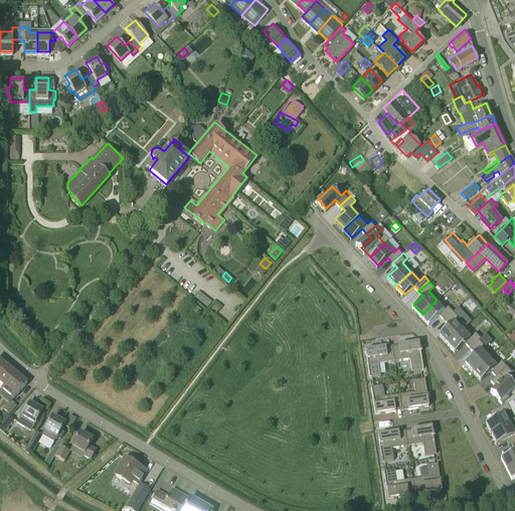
[(207,305),(211,300),(200,290),(195,295),(207,305)]
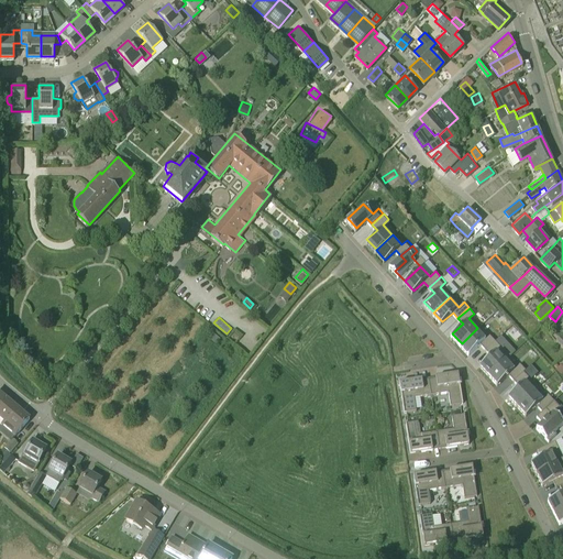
[(487,338),(478,328),(462,343),(472,353),(482,343),(487,349),(498,339),(493,333),(487,338)]
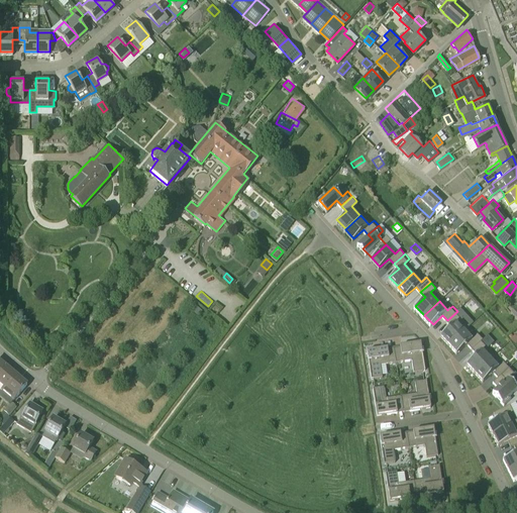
[(450,343),(466,329),(457,320),(462,316),(457,311),(447,320),(451,325),(442,334),(450,343)]
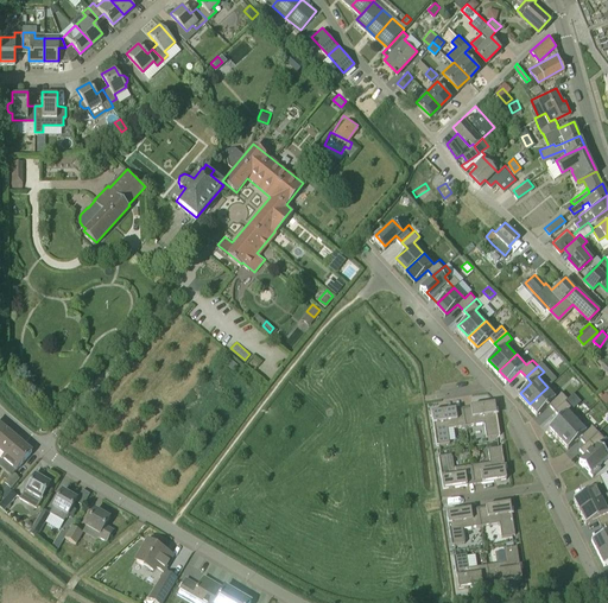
[(558,398),(548,387),(531,404),(540,414),(551,404),(557,410),(569,398),(564,392),(558,398)]
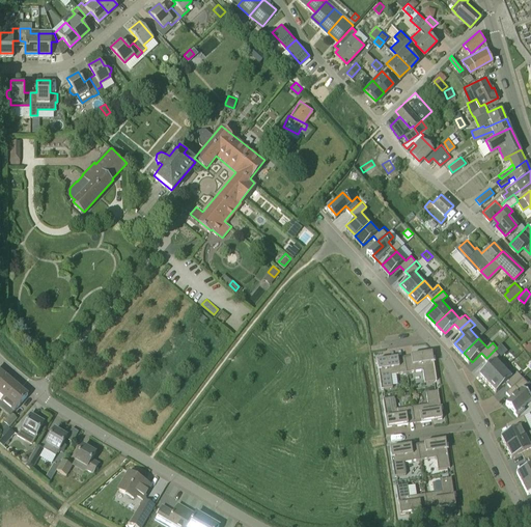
[(487,381),(506,363),(497,358),(502,354),(497,349),(486,358),(491,363),(481,372),(487,381)]
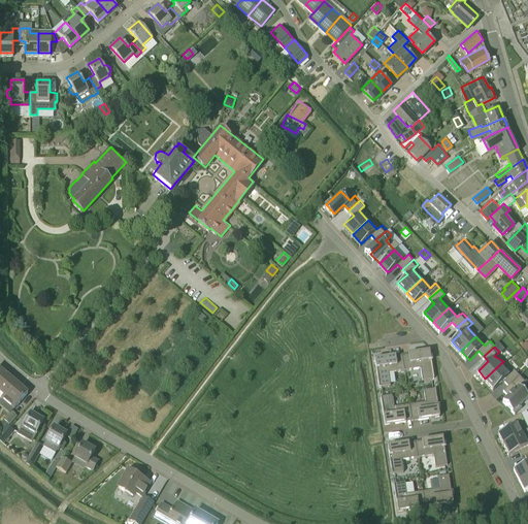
[(408,352),(402,353),(404,367),(421,365),(422,378),(434,375),(429,348),(408,351),(408,352)]
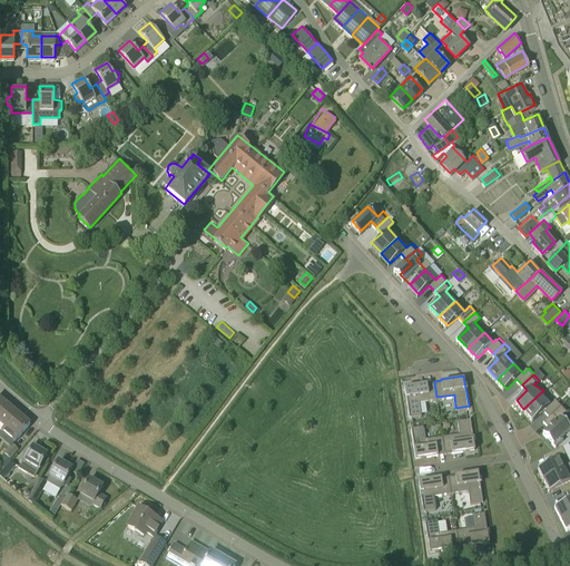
[(436,397),(434,381),(428,382),(426,381),(404,384),(409,415),(421,412),(420,400),(436,397)]
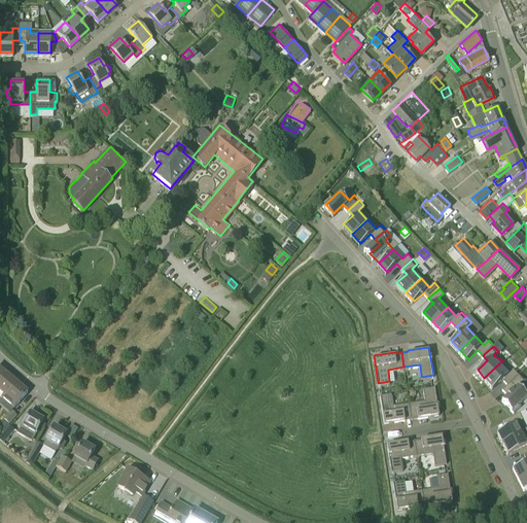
[(511,369),(502,360),(484,378),(492,387),(502,377),(507,382),(517,373),(513,368),(511,369)]
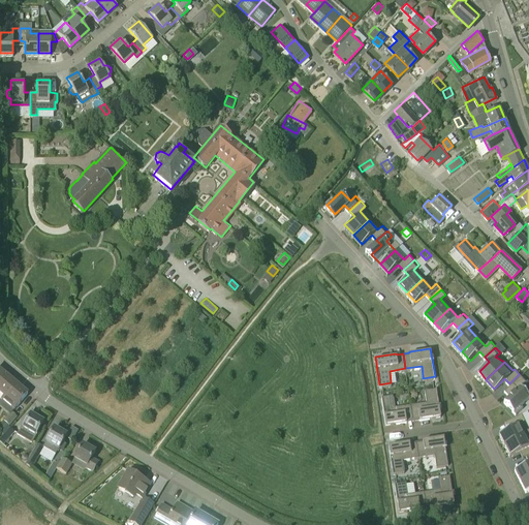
[(10,390),(17,381),(5,372),(0,378),(0,391),(3,394),(8,388),(10,390)]
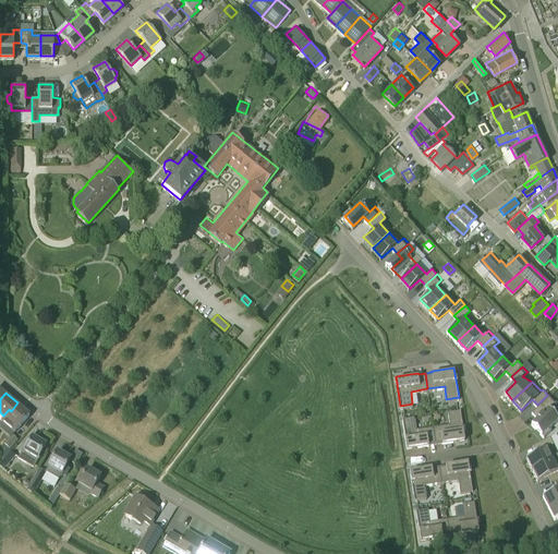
[(552,428),(549,425),(557,417),(557,416),(549,406),(555,401),(548,395),(547,395),(537,405),(532,410),(537,417),(531,422),(544,435),(552,428)]
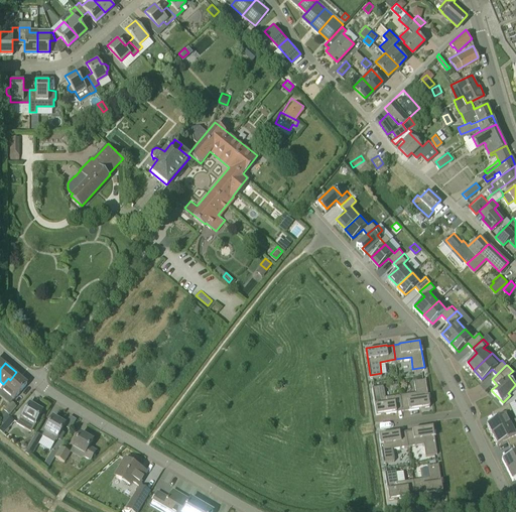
[(26,381),(16,372),(10,380),(8,378),(3,384),(1,387),(12,397),(26,381)]
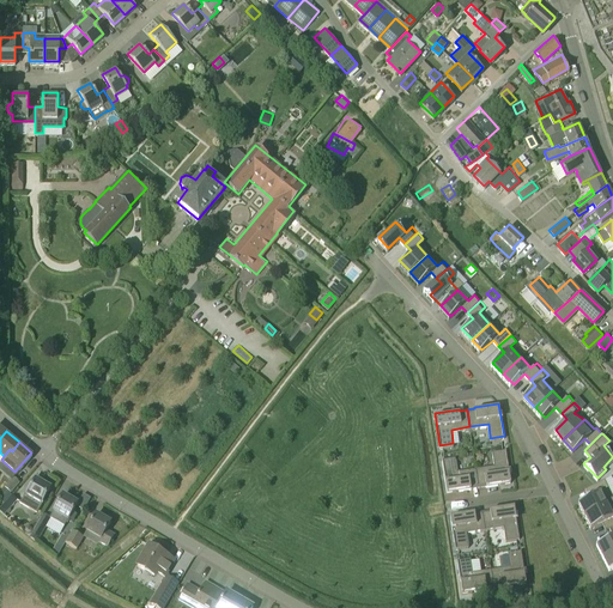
[(505,448),(492,449),(495,463),(475,466),(478,484),(486,482),(486,484),(510,480),(505,448)]
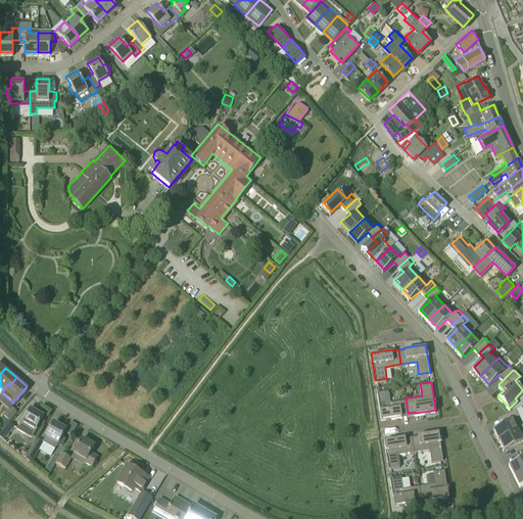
[(408,413),(406,397),(390,400),(388,388),(377,390),(381,418),(401,415),(401,414),(408,413)]
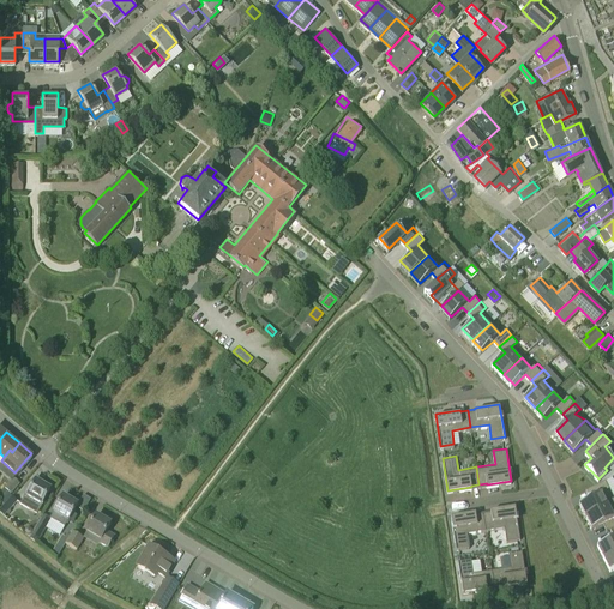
[(0,489),(0,498),(2,500),(19,480),(12,475),(0,489)]
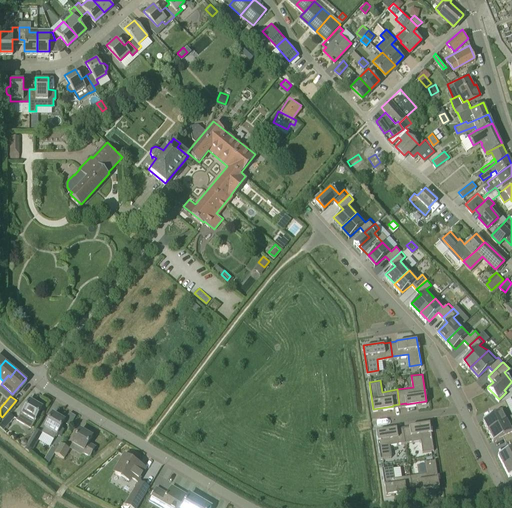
[(42,405),(30,398),(22,411),(20,410),(16,418),(30,426),(42,405)]
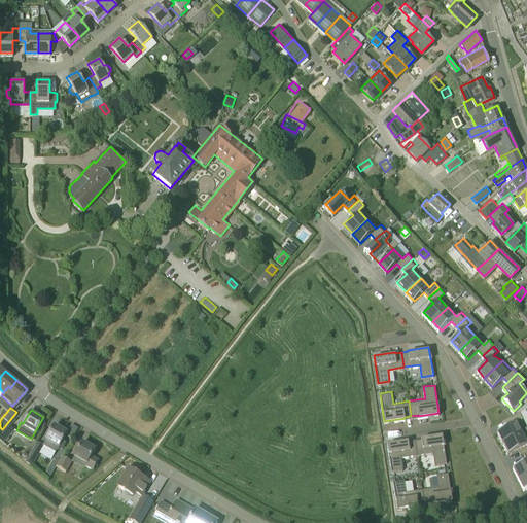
[(526,425),(519,411),(506,417),(510,424),(497,430),(502,441),(526,428),(526,425)]
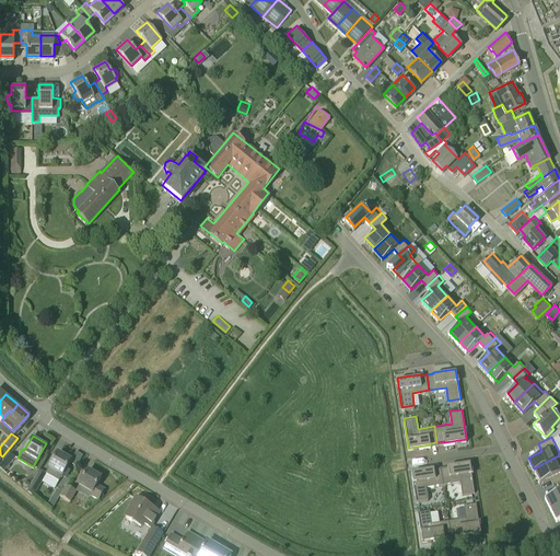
[(10,450),(0,461),(0,465),(3,468),(15,454),(10,450)]
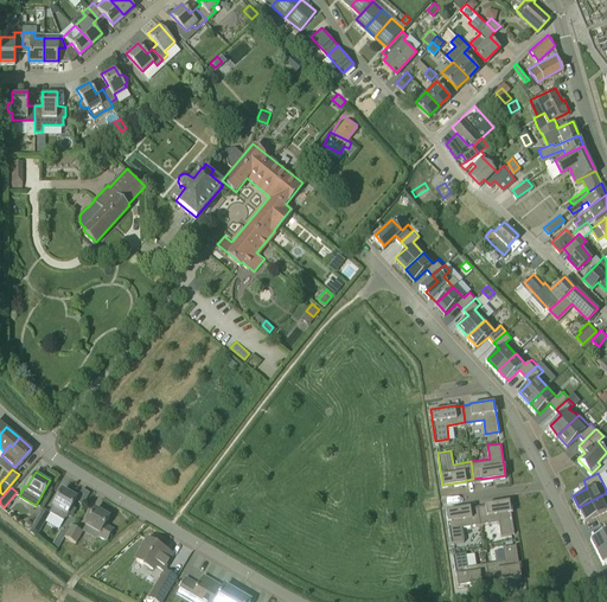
[(50,508),(43,505),(30,527),(37,533),(46,516),(59,524),(71,504),(69,503),(74,493),(63,487),(50,508)]
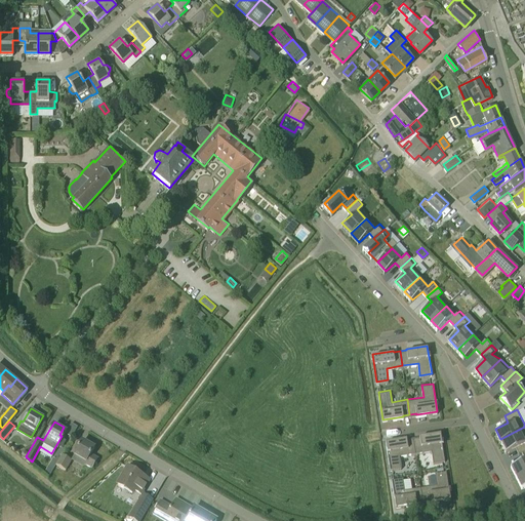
[(522,450),(524,448),(524,427),(500,439),(506,450),(519,444),(522,450)]
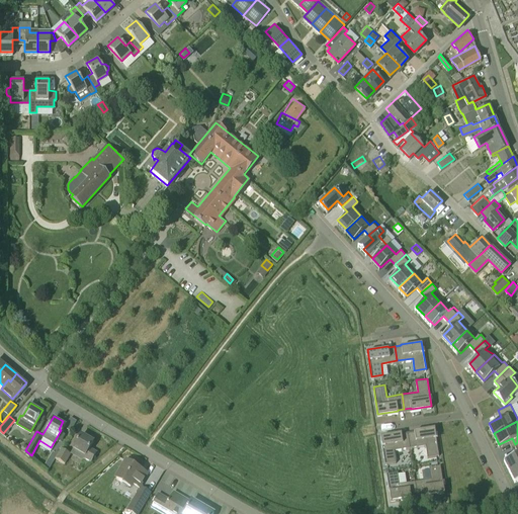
[(414,430),(408,431),(410,446),(425,443),(427,455),(438,453),(434,426),(414,429),(414,430)]
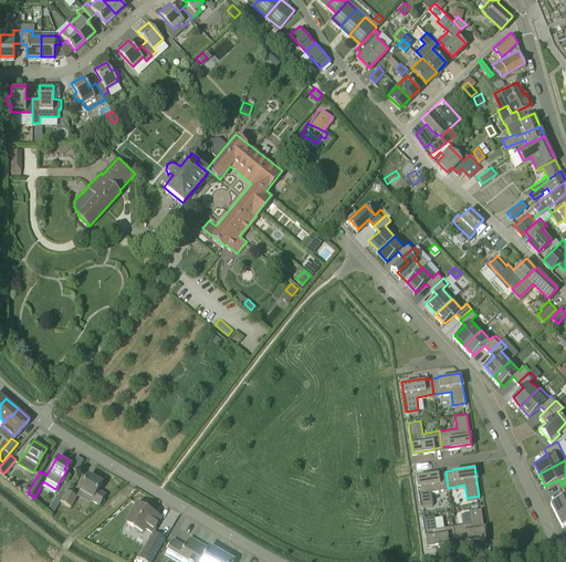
[(448,488),(446,471),(438,472),(438,471),(416,475),(420,505),(432,503),(430,490),(448,488)]
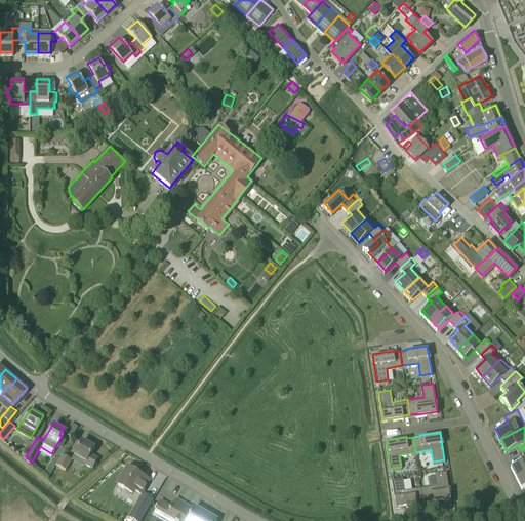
[(96,456),(89,452),(94,445),(82,438),(73,452),(85,459),(84,463),(91,466),(96,456)]
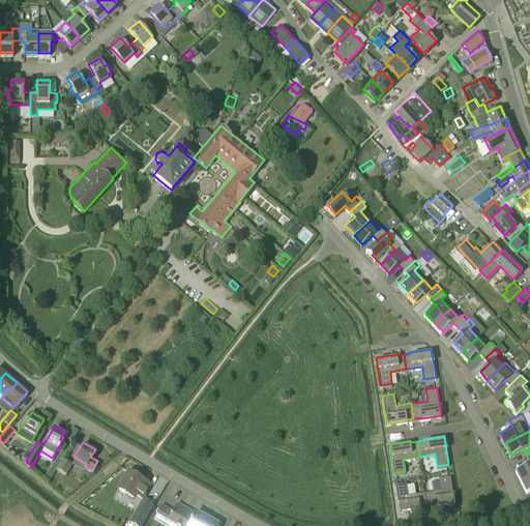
[(521,479),(529,474),(529,453),(527,455),(529,462),(516,469),(521,479)]
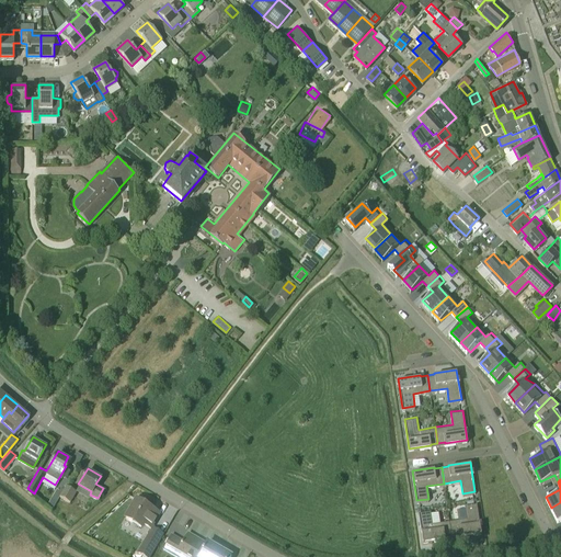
[(66,482),(59,495),(70,500),(77,489),(66,482)]
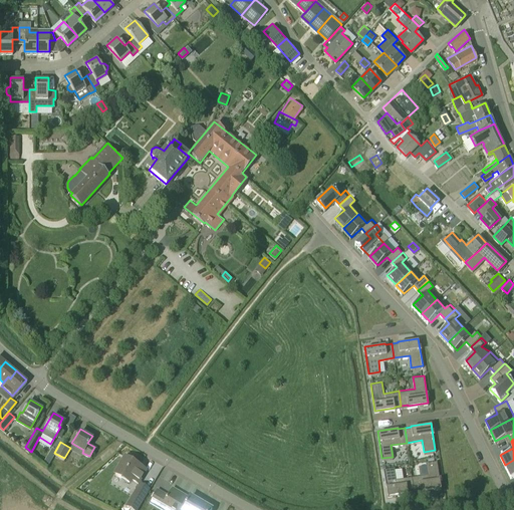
[(48,464),(52,456),(47,453),(43,460),(48,464)]
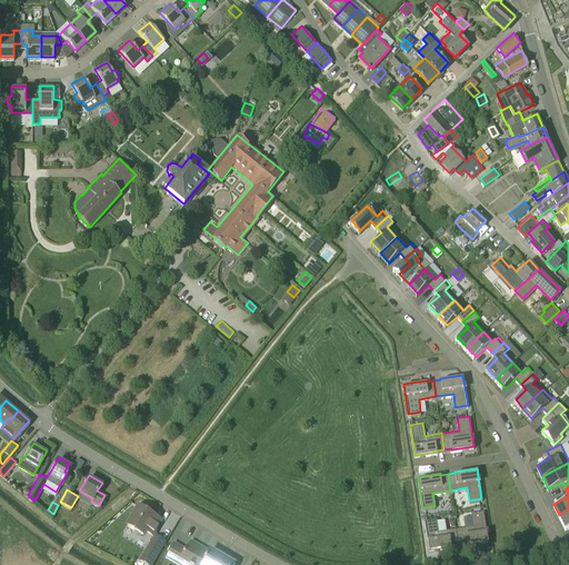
[(151,534),(152,532),(161,518),(139,505),(127,524),(145,535),(147,531),(151,534)]
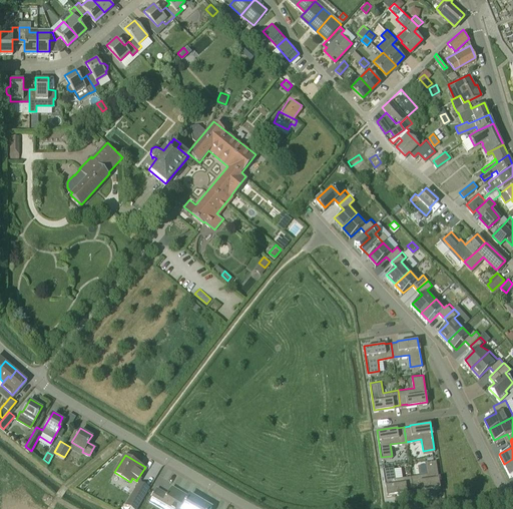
[(436,459),(425,461),(426,472),(411,475),(413,489),(420,488),(420,489),(440,486),(436,459)]
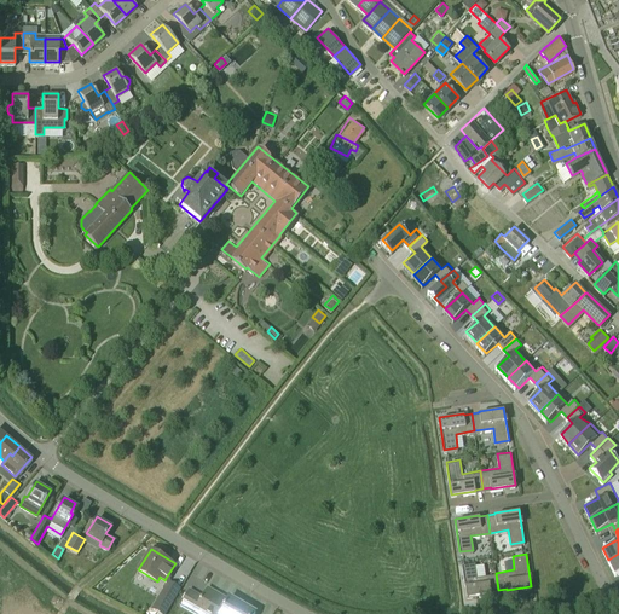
[(618,554),(608,560),(615,573),(618,571),(618,554)]
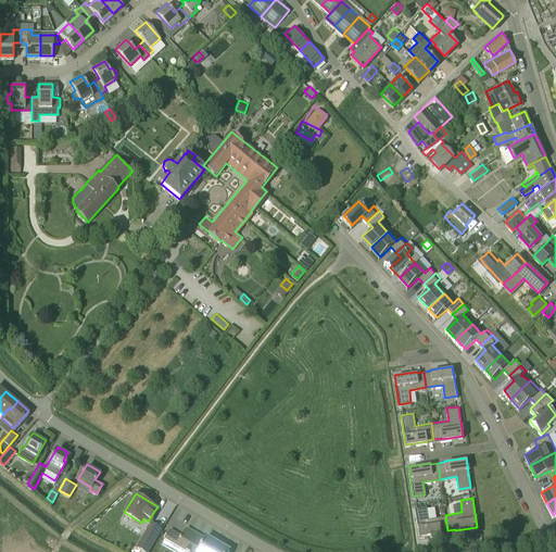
[(447,530),(445,515),(429,517),(427,504),(415,506),(419,536),(441,532),(441,531),(447,530)]
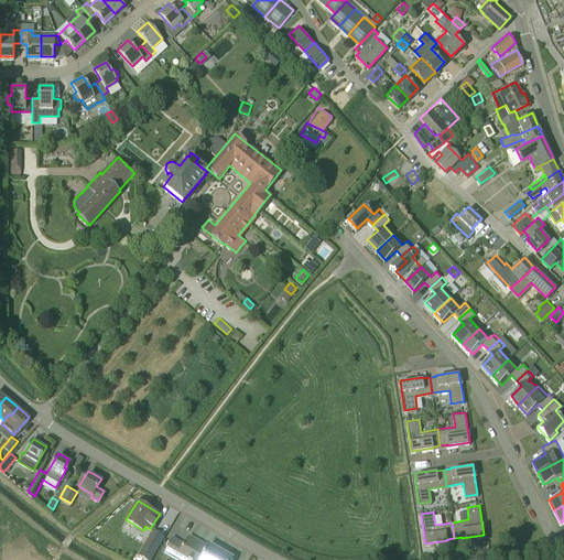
[(148,559),(163,535),(151,527),(150,529),(136,553),(145,559),(148,559)]
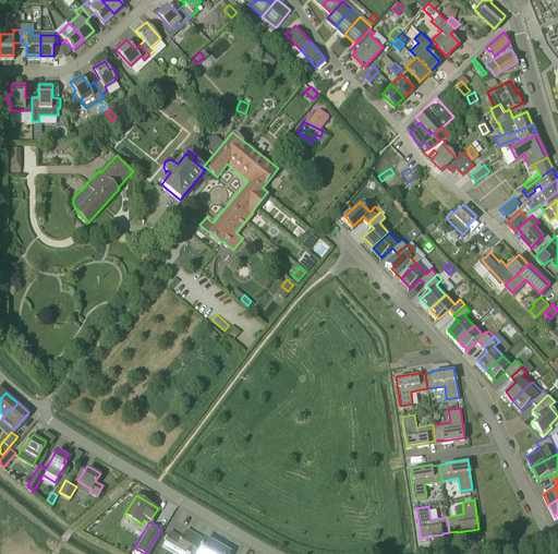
[(228,553),(231,550),(207,536),(206,537),(187,527),(182,536),(171,529),(161,544),(179,553),(228,553)]
